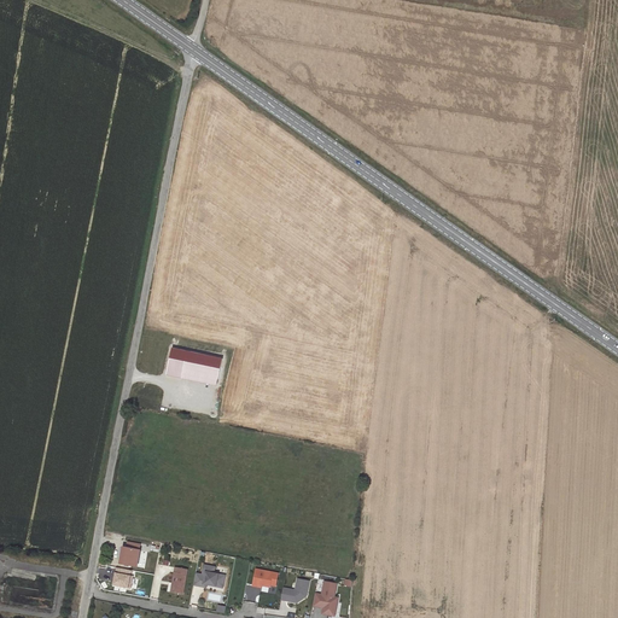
[(222,359),(173,349),(168,375),(216,385),(222,359)]
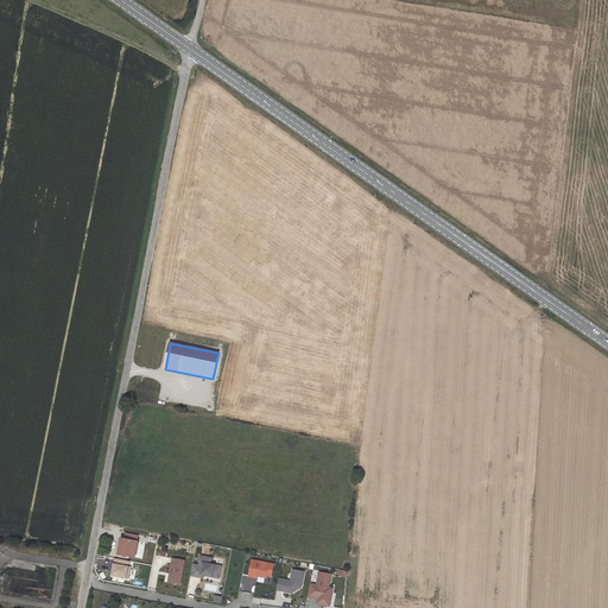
[(138,539),(124,537),(121,553),(135,555),(138,539)]
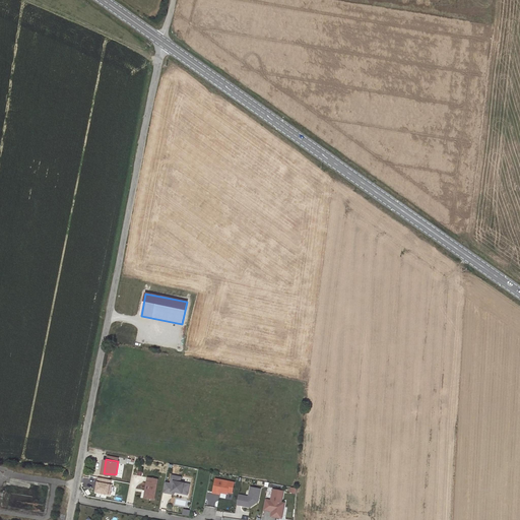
[(171,493),(172,491),(174,491),(182,493),(182,489),(188,490),(189,483),(180,481),(181,476),(172,474),(170,482),(165,481),(163,492),(171,493)]
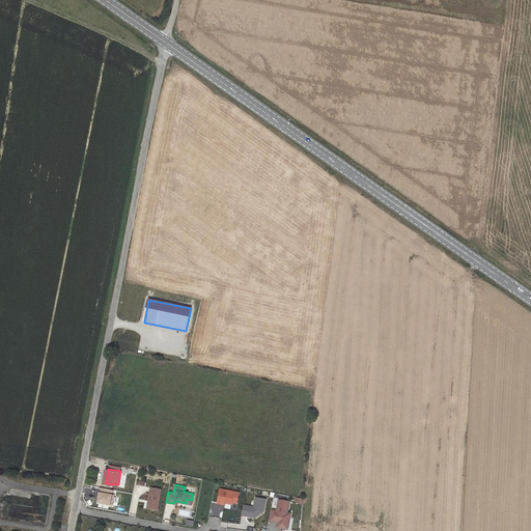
[(157,509),(161,488),(152,486),(152,491),(149,491),(148,500),(149,500),(148,507),(157,509)]
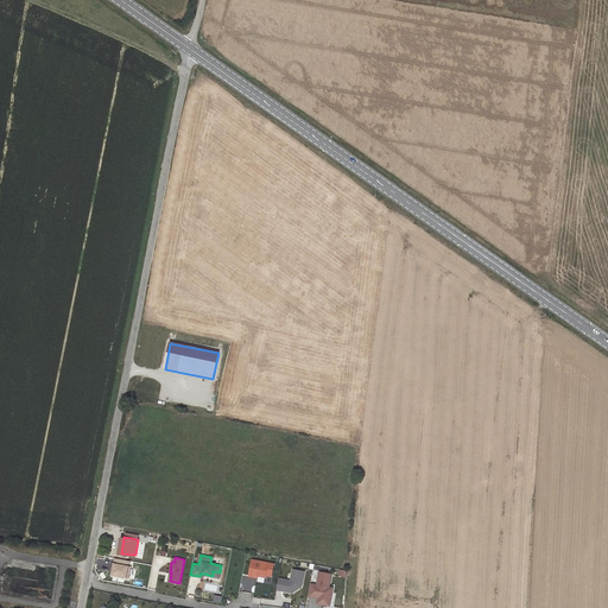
[(132,562),(114,558),(112,576),(130,580),(132,562)]
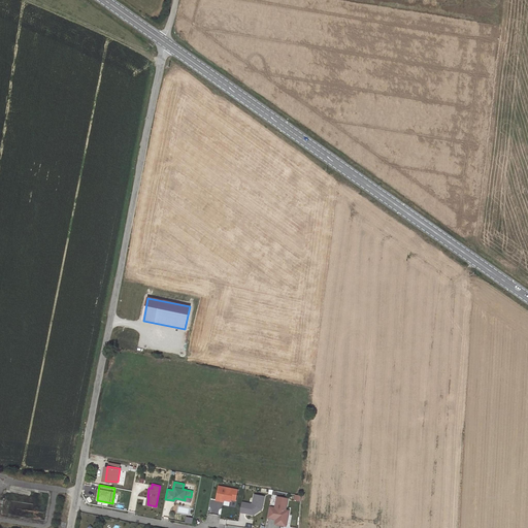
[(235,499),(237,489),(219,485),(216,499),(220,500),(221,498),(230,500),(231,498),(235,499)]
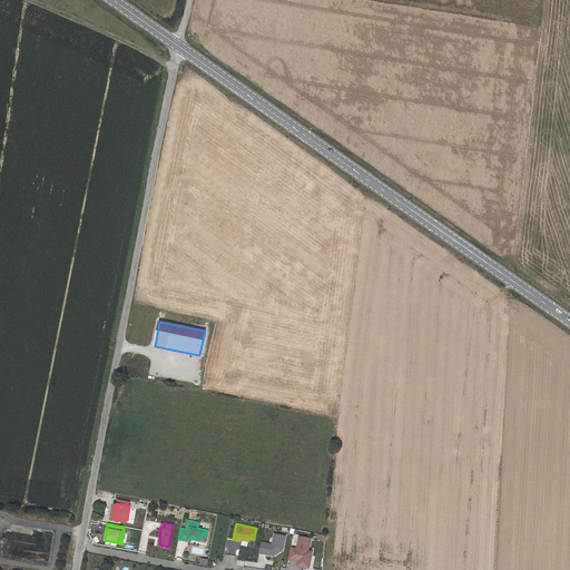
[(283,543),(285,534),(274,532),(273,541),(281,542),(283,543)]
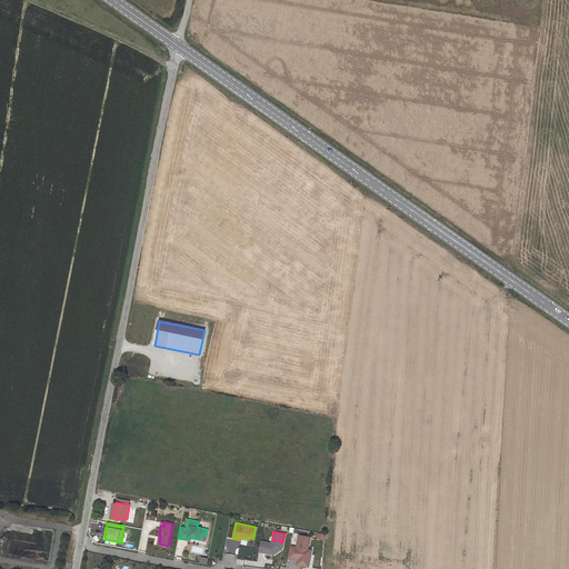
[(298,535),(296,546),(290,545),(288,556),(298,558),(309,560),(311,549),(308,548),(310,537),(298,535)]
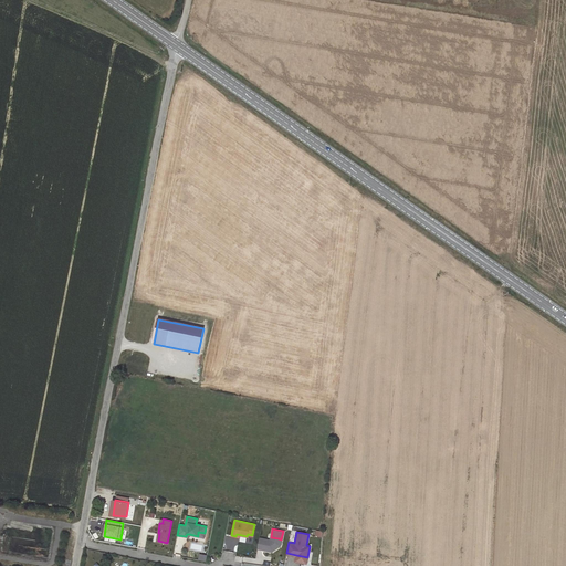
[(269,538),(260,537),(258,548),(268,549),(268,547),(269,538)]
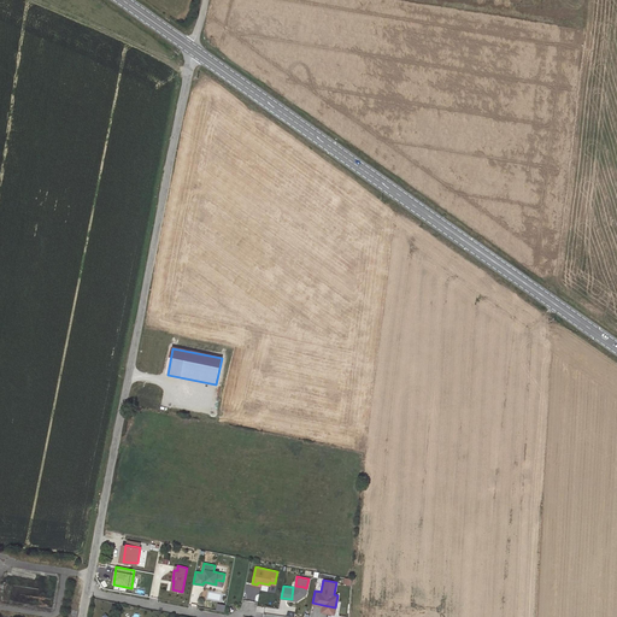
[(304,587),(295,586),(294,587),(293,587),(292,597),(295,597),(295,595),(303,592),(304,592),(304,587)]
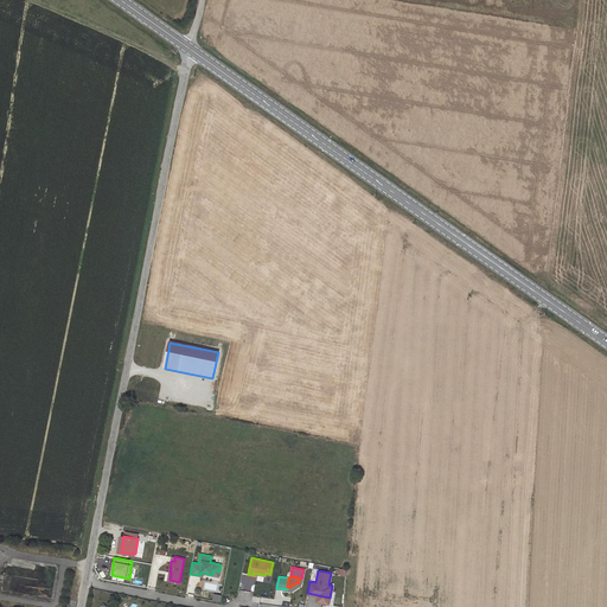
[(291,587),(287,587),(287,589),(292,590),(300,585),(301,579),(299,577),(299,582),(298,582),(291,586),(291,587)]
